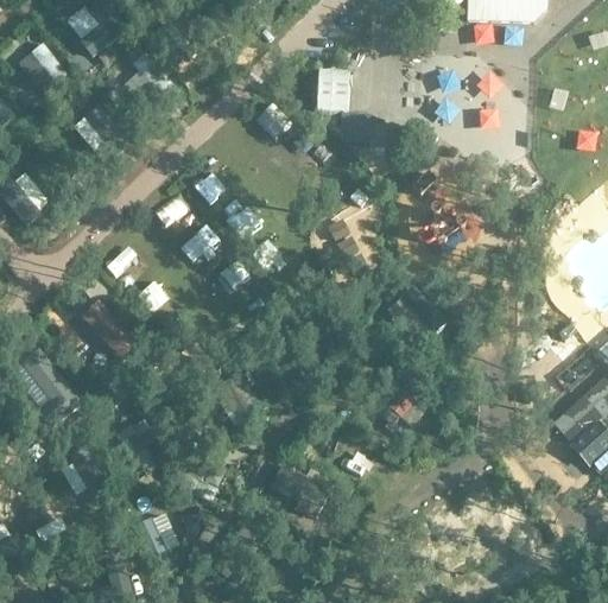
[(97,0),(88,8),(100,24),(80,40),(93,57),(130,27),(107,0),(97,0)]
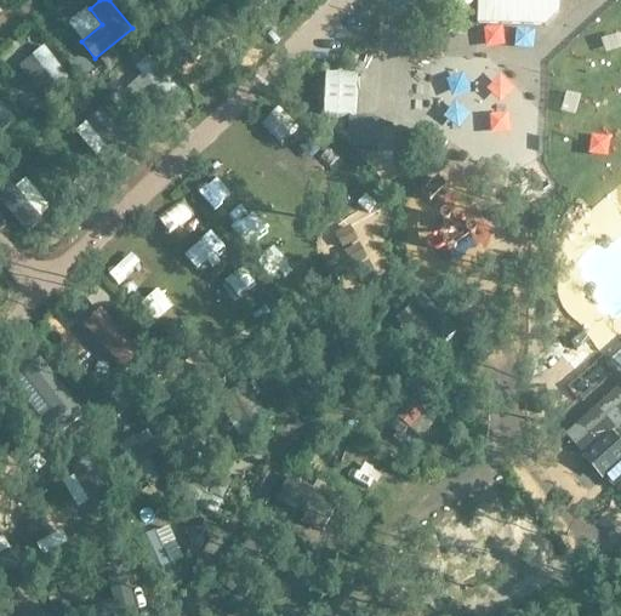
[(263,7),(256,0),(235,0),(252,17),(263,7)]
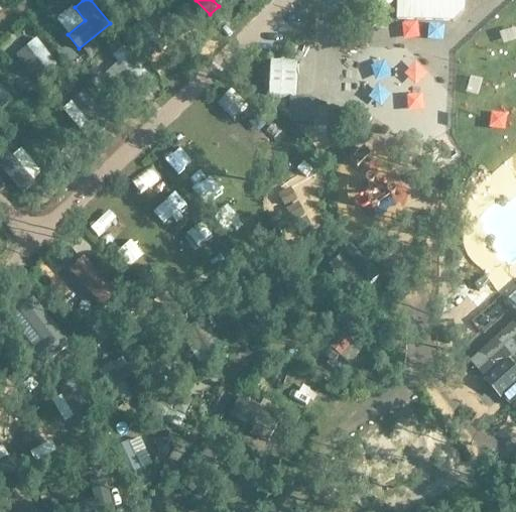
[(396,0),(396,17),(452,19),(464,8),(464,0),(396,0)]
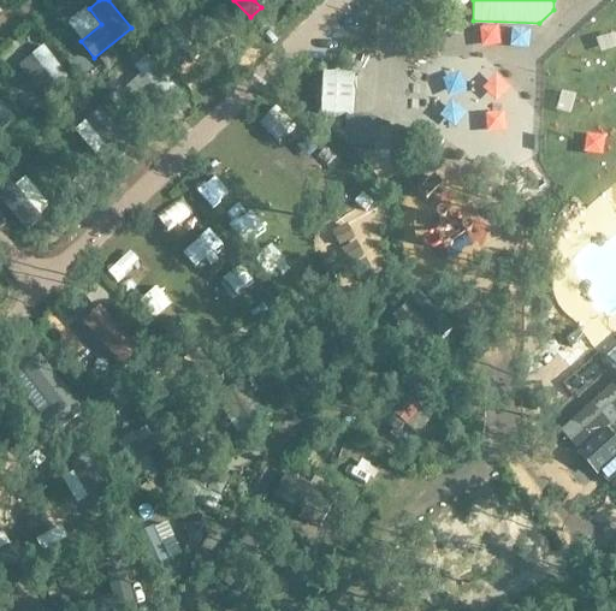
[(31,52),(33,52),(57,83),(69,73),(43,42),(31,52)]
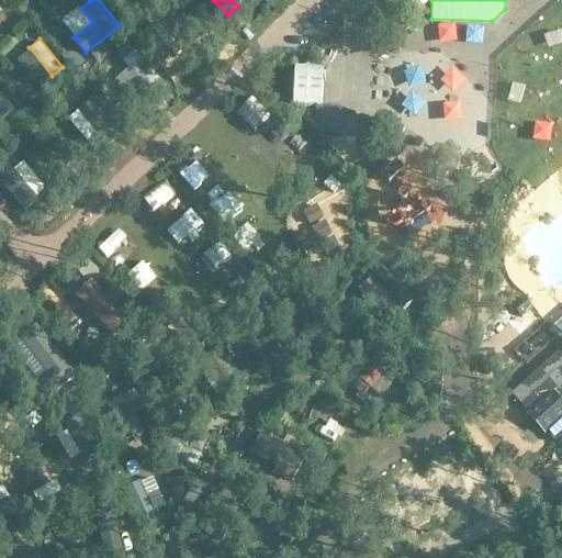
[(93,51),(101,60),(111,53),(103,43),(93,51)]
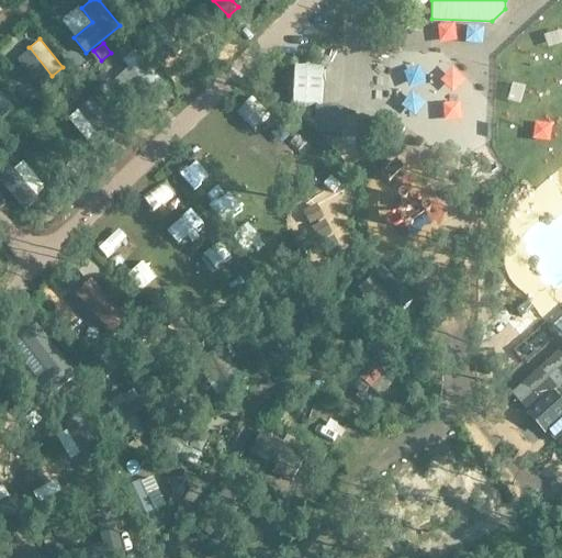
[(122,58),(128,65),(150,88),(156,93),(167,84),(134,47),(122,58)]
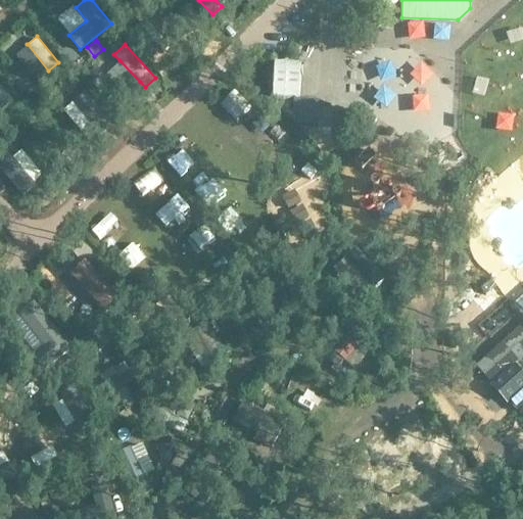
[(522,71),(506,50),(486,66),(514,99),(522,90),(522,71)]
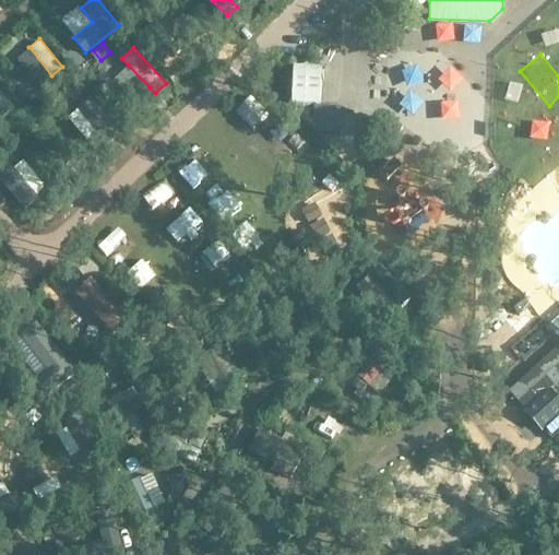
[(19,115),(0,90),(0,111),(8,122),(19,115)]
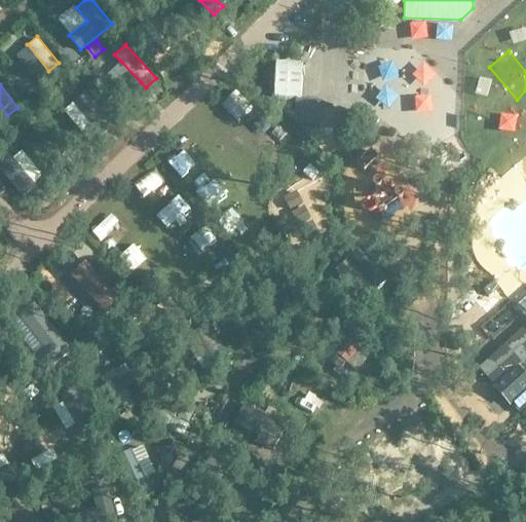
[(354,209),(393,174),(370,149),(332,184),(354,209)]
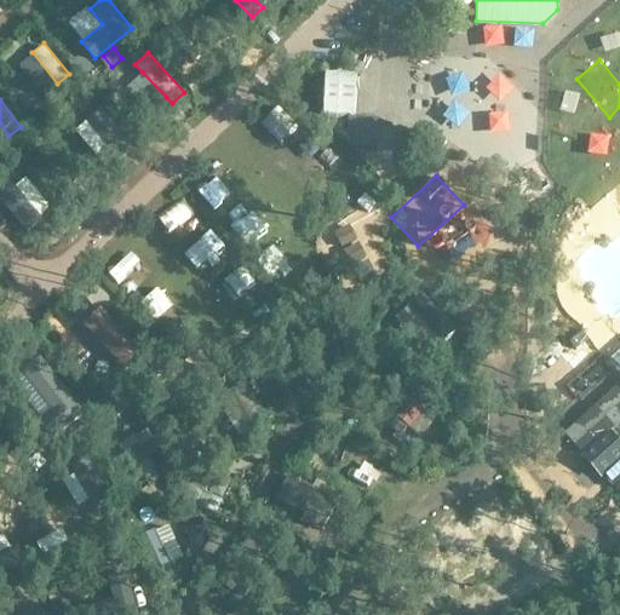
[(365,191),(357,201),(361,203),(368,210),(375,201),(368,194),(365,191)]
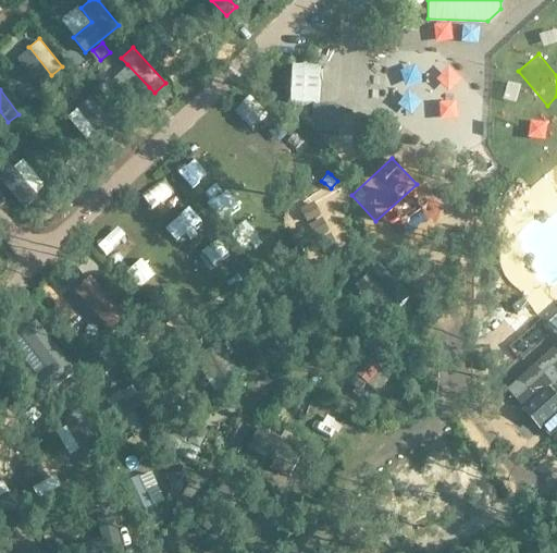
[(301,208),(308,220),(319,213),(312,201),(301,208)]
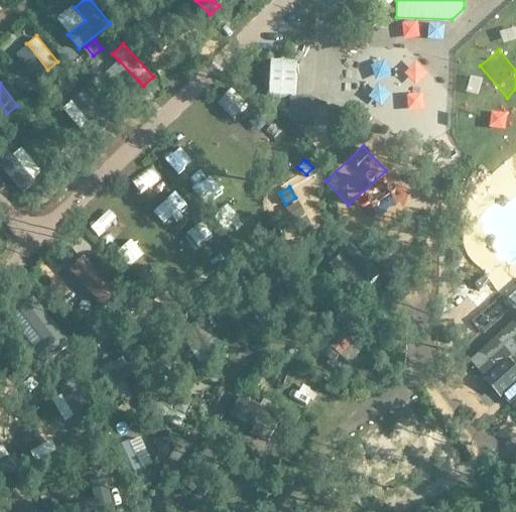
[(180,200),(170,207),(179,219),(189,212),(180,200)]
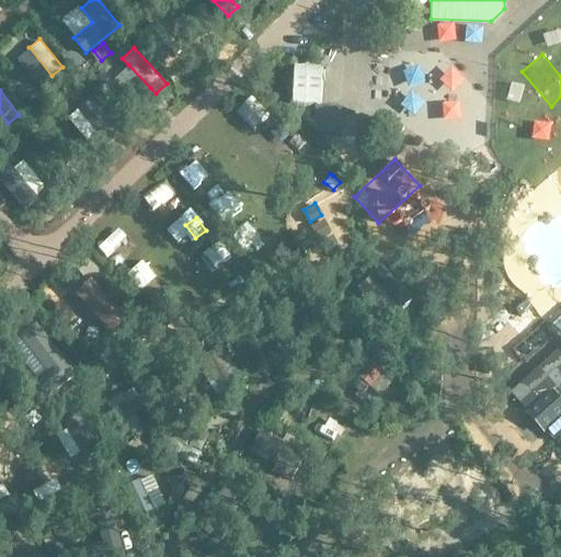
[(323,218),(312,225),(319,237),(330,230),(323,218)]
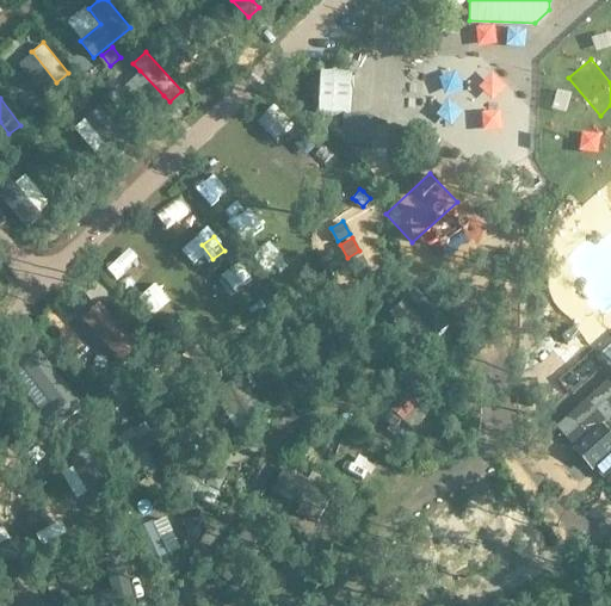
[(331,249),(319,257),(326,270),(338,263),(331,249)]
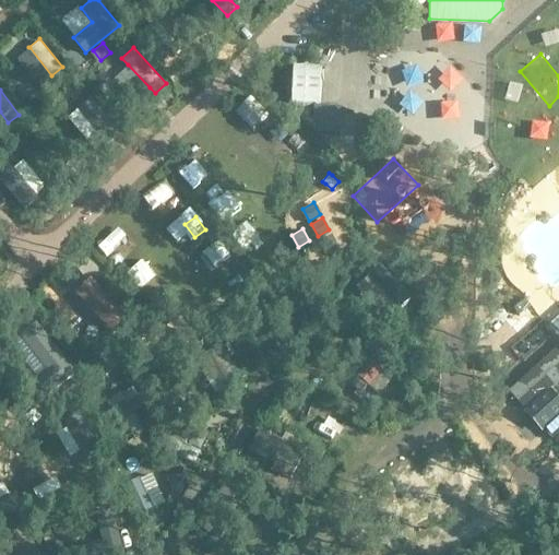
[(331,234),(320,240),(325,252),(337,246),(331,234)]
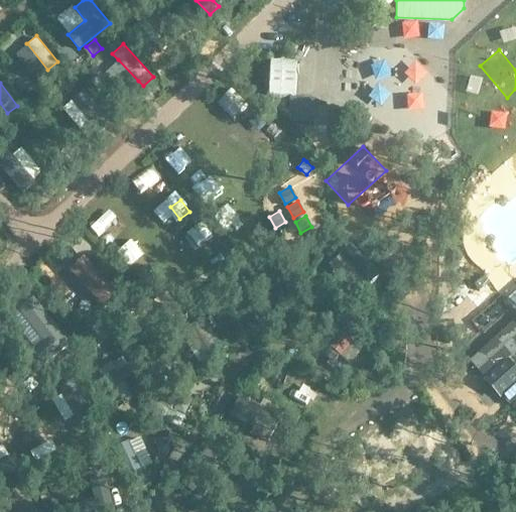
[(281,244),(284,249),(294,244),(290,238),(281,244)]
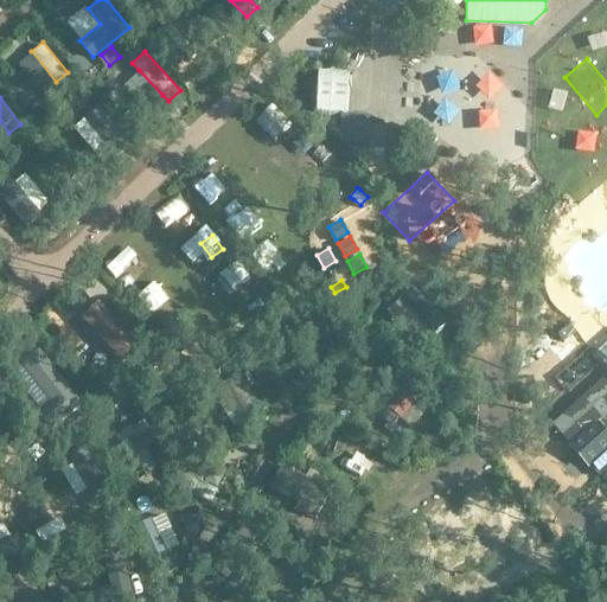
[(441,324),(420,303),(407,290),(397,300),(409,312),(420,324),(427,330),(430,334),(441,324)]
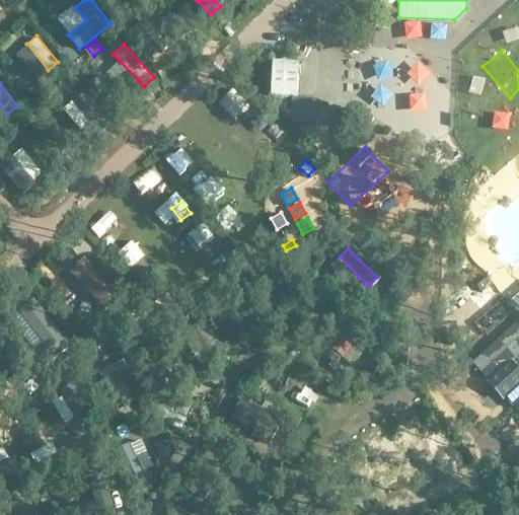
[(118,293),(84,258),(70,272),(103,307),(118,293)]
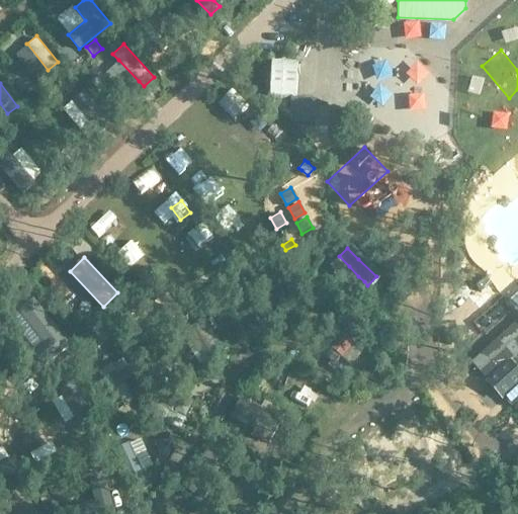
[(517,308),(517,318),(471,360),(480,370),(488,379),(488,378),(504,396),(503,396),(511,405),(517,399),(517,287),(508,296),(517,308)]
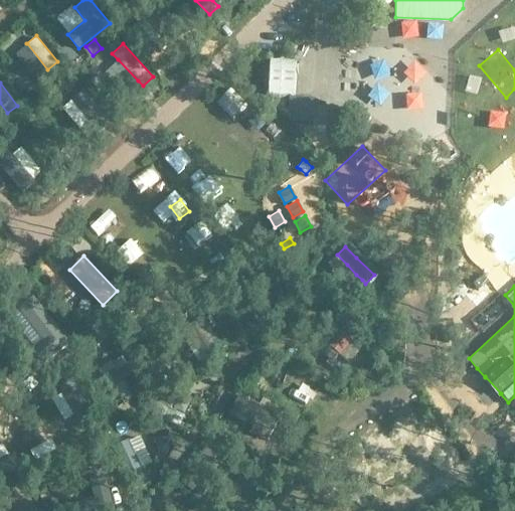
[(70,341),(33,295),(18,307),(37,331),(33,335),(38,342),(24,353),(36,368),(70,341)]
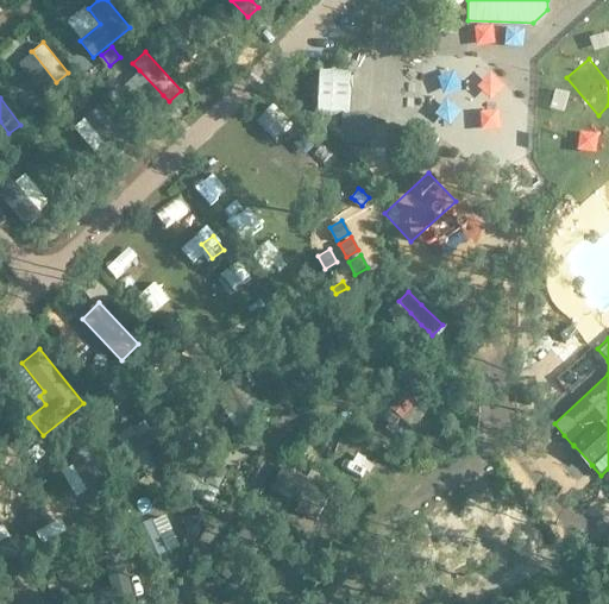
[(195,356),(187,367),(199,376),(207,364),(195,356)]
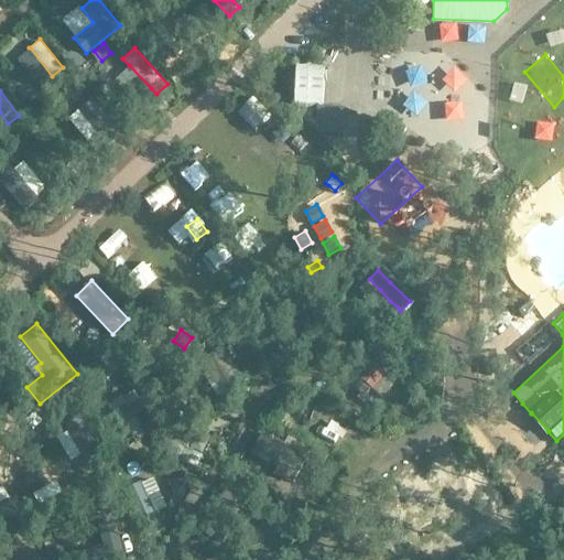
[(171,344),(163,355),(174,363),(182,352),(171,344)]
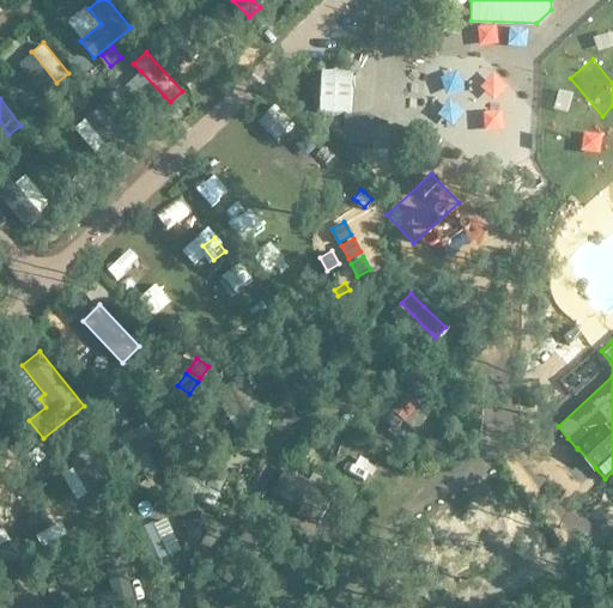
[(174,389),(165,401),(177,409),(186,397),(174,389)]
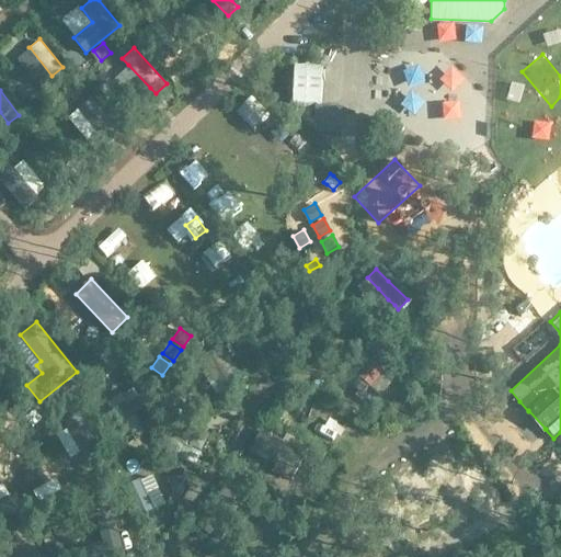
[(90,372),(98,384),(106,378),(100,366),(90,372)]
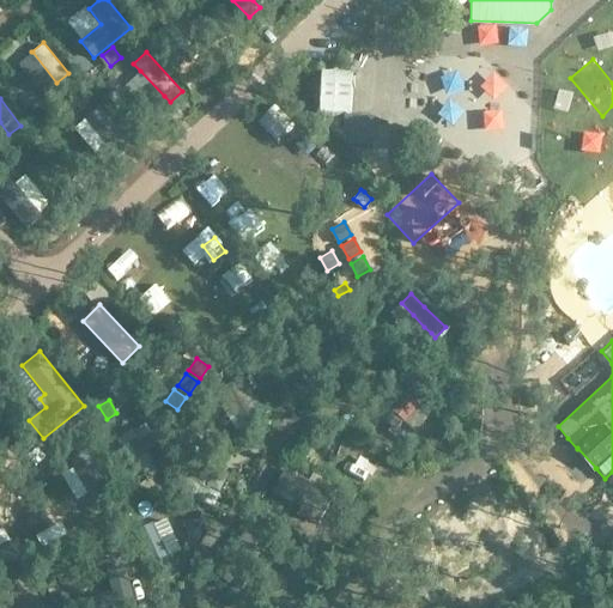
[(138,436),(129,442),(138,456),(147,450),(161,469),(173,462),(146,423),(134,430),(138,436)]
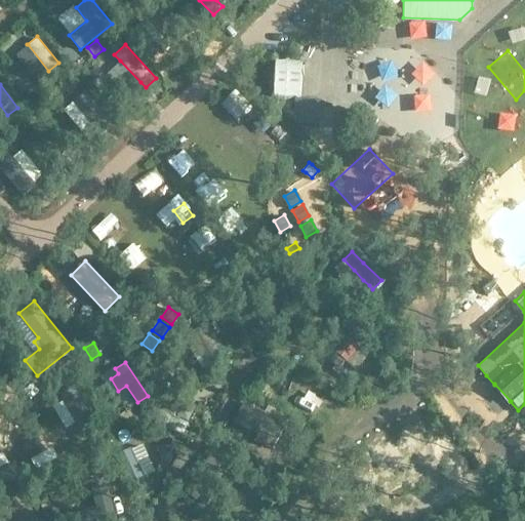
[(183,433),(189,422),(174,414),(177,407),(162,399),(159,406),(152,402),(147,413),(183,433)]
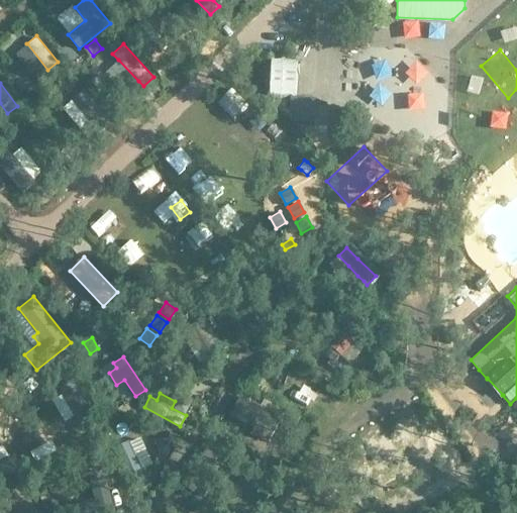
[(253,416),(275,427),(281,416),(241,395),(232,413),(250,423),(253,416)]
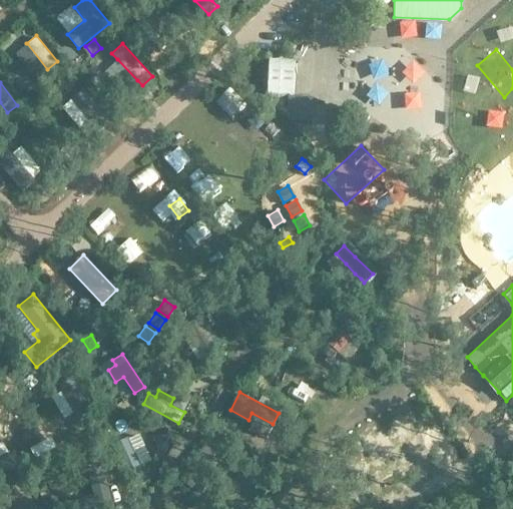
[(443,432),(429,440),(435,449),(448,440),(443,432)]
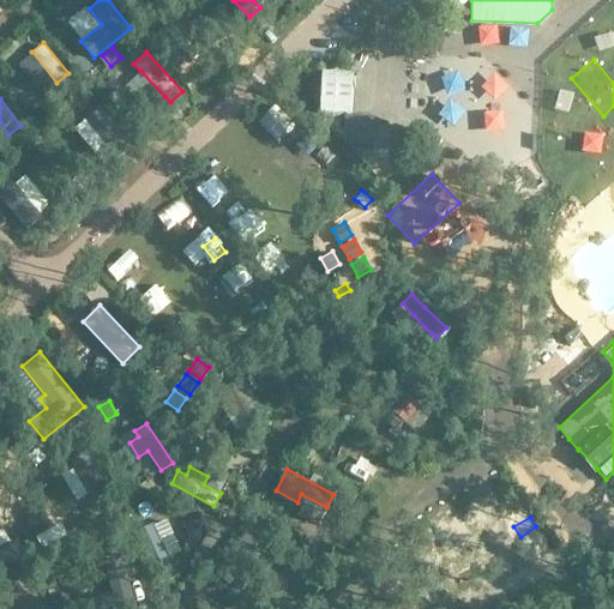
[(245,531),(215,573),(229,584),(230,583),(232,580),(242,588),(256,568),(245,561),(259,541),(245,531)]
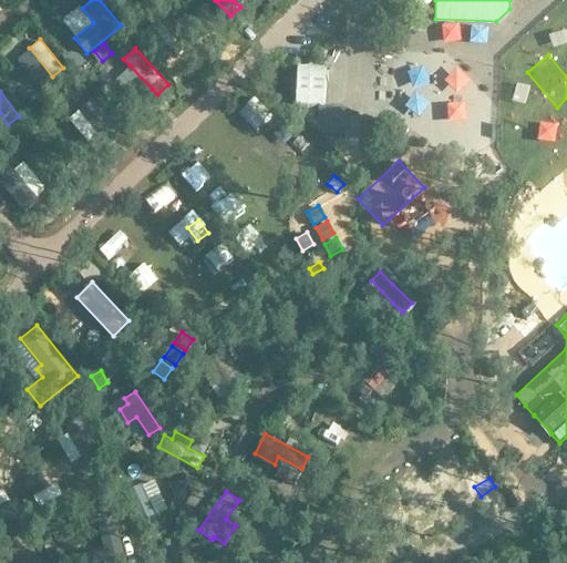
[(104,548),(66,558),(68,562),(125,562),(113,514),(96,519),(102,542),(104,548)]
